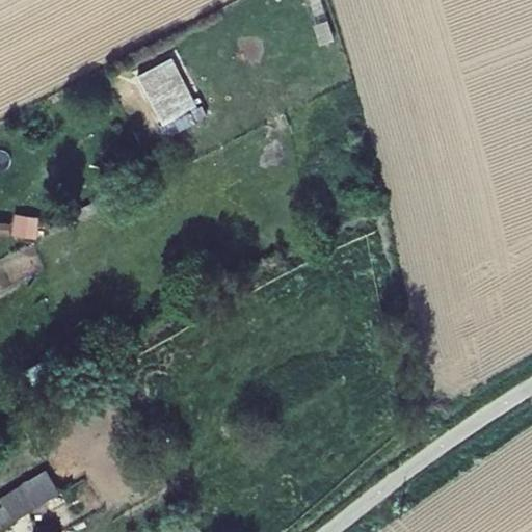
[(138,75),(151,99),(185,82),(173,57),(138,75)]
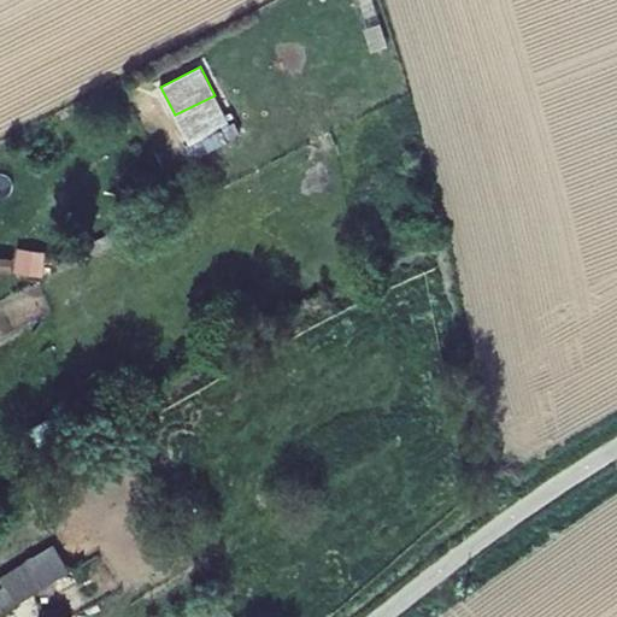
[(215,95),(175,115),(189,144),(228,123),(215,95)]
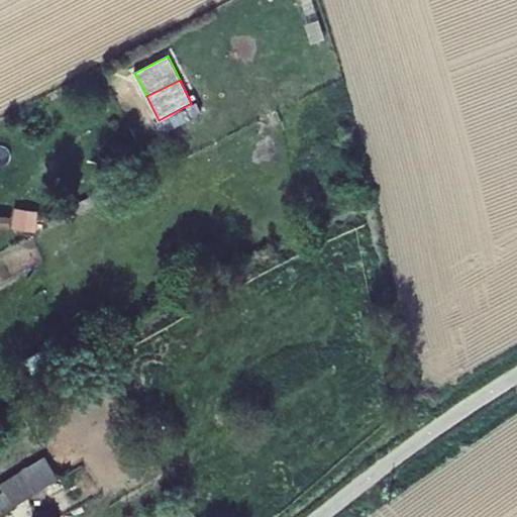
[(17,206),(17,227),(41,227),(41,206),(17,206)]
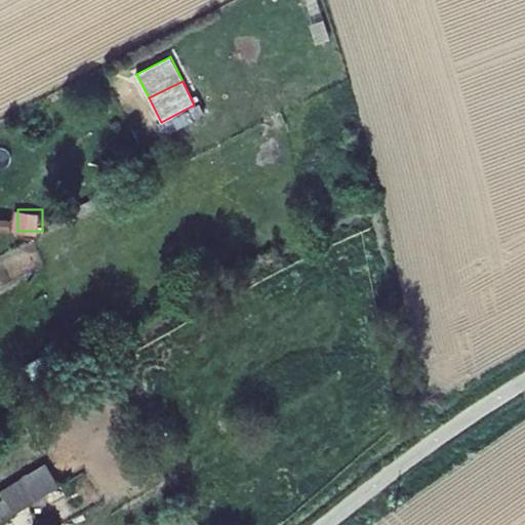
[(59,485),(45,462),(1,490),(5,498),(14,513),(43,495),(59,485)]
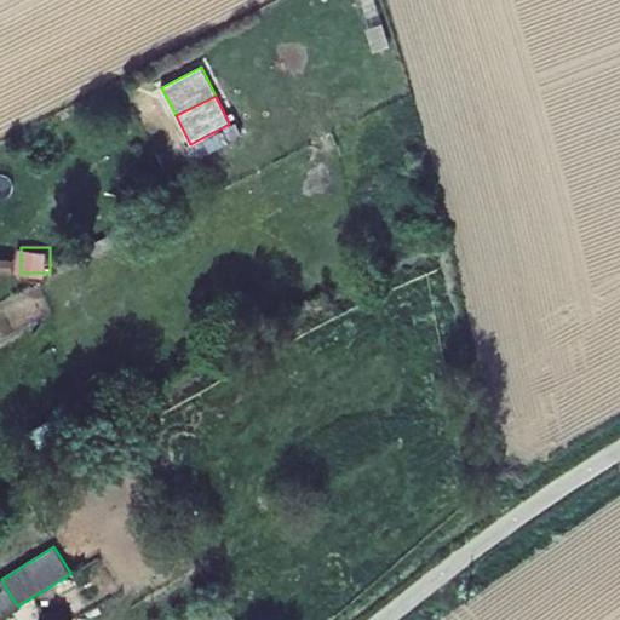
[(78,586),(70,573),(51,585),(59,597),(78,586)]
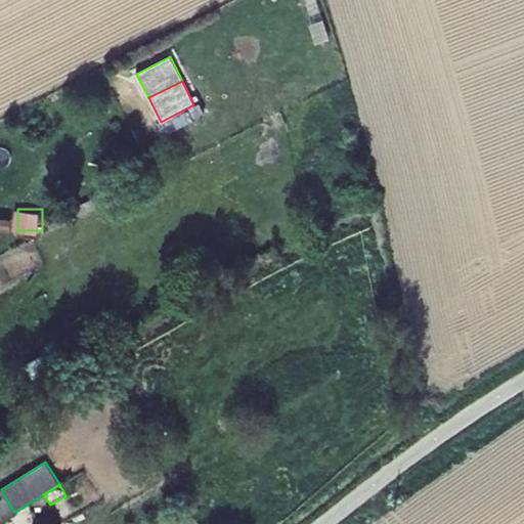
[(0,520),(14,512),(5,497),(0,499),(0,520)]
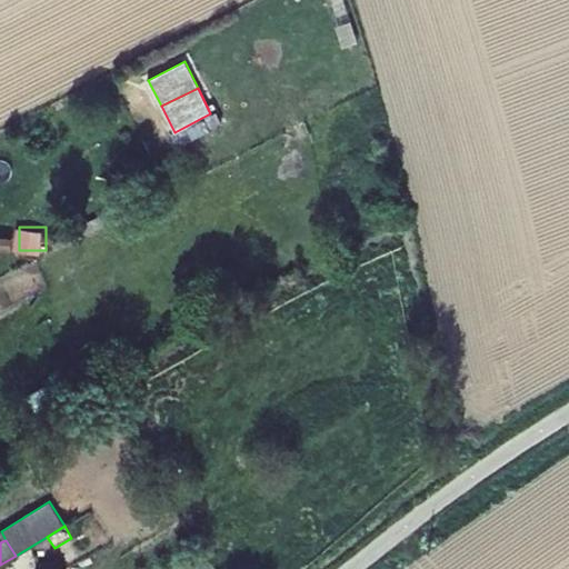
All buildings are outlined.
